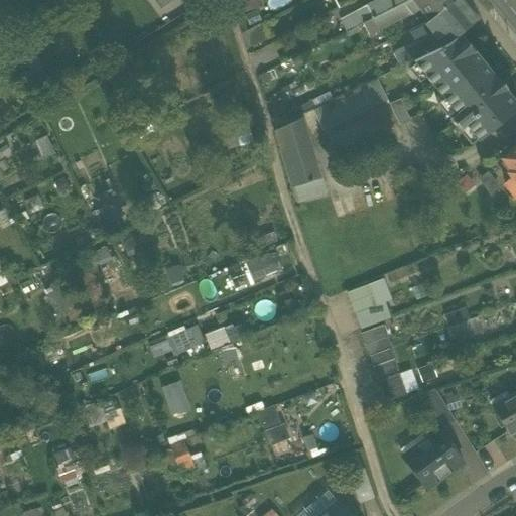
[(378,0),(366,6),(370,16),(371,17),(372,20),(411,1),(409,0),(378,0)]
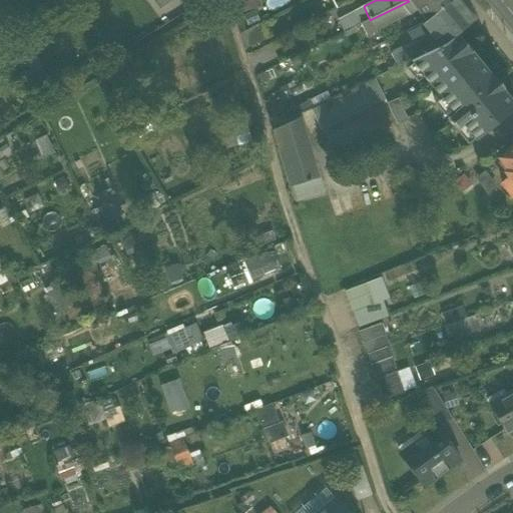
[(453,0),(409,0),(409,1),(415,9),(426,23),(453,0)]
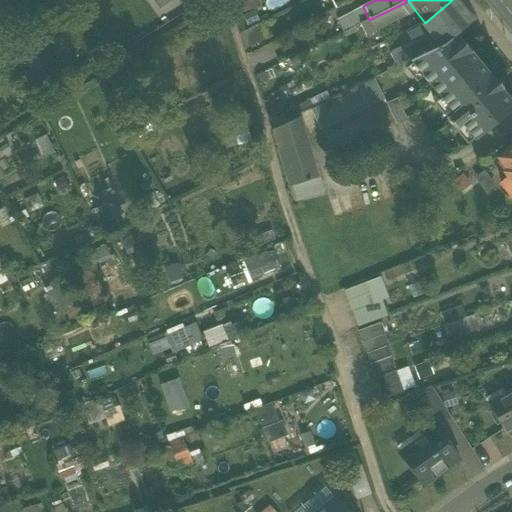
[(473,21),(455,0),(452,0),(425,23),(437,38),(443,45),(453,36),(454,36),(473,21)]
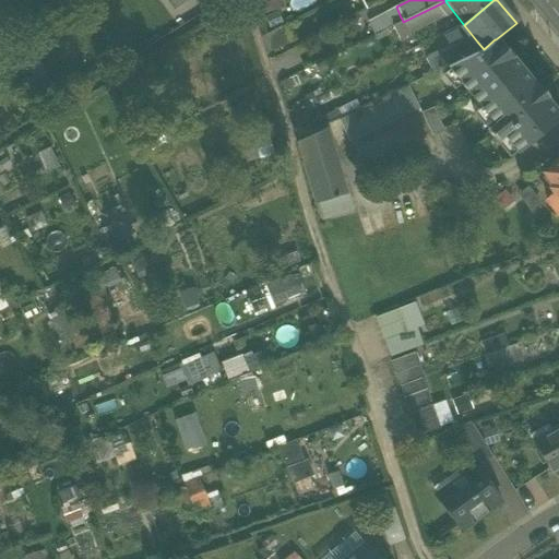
[(452,10),(445,1),(403,22),(397,24),(392,26),(392,27),(399,40),(409,35),(448,16),(448,13),(452,10)]
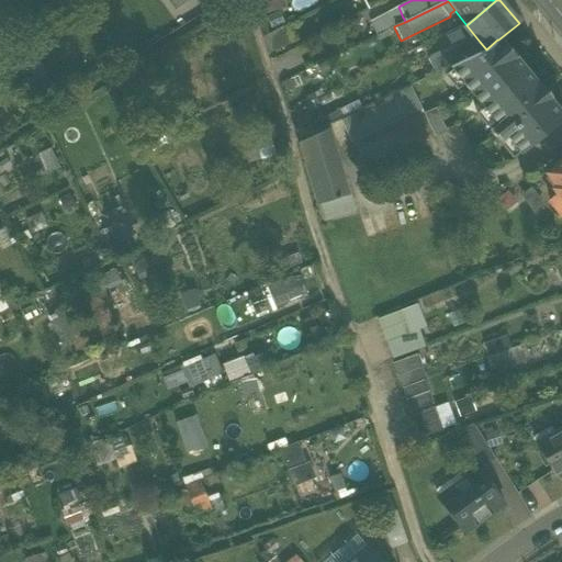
[(397,21),(403,18),(398,7),(392,10),(397,21)]
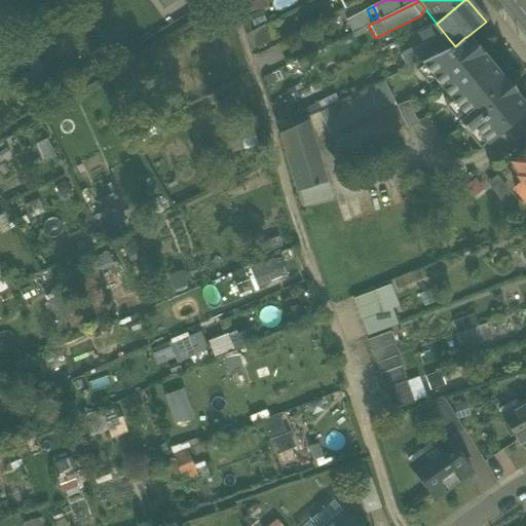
[(346,20),(353,33),(369,26),(369,25),(374,23),(372,20),(367,9),(346,20)]
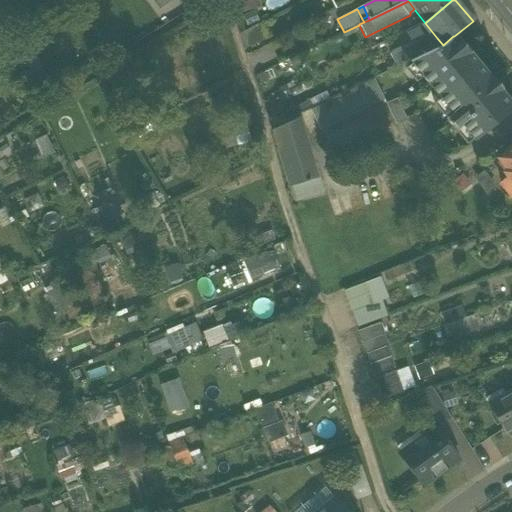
[(261,23),(250,28),(255,45),(270,38),(261,23)]
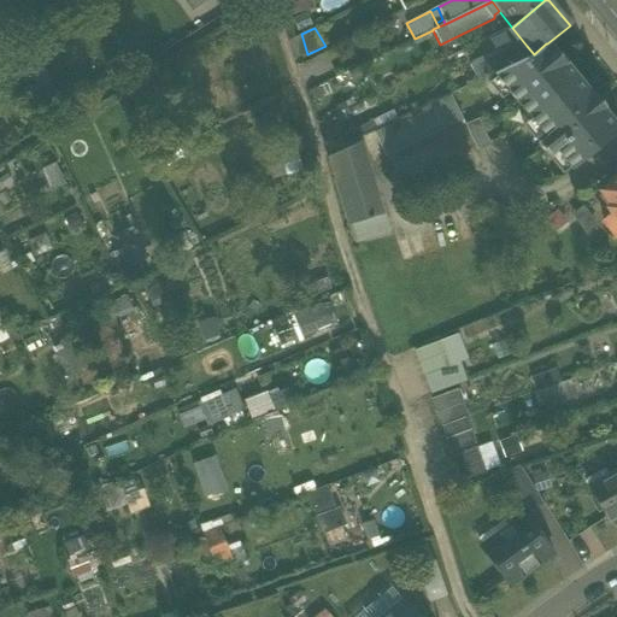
[(293,59),(307,54),(301,34),(288,42),(293,59)]
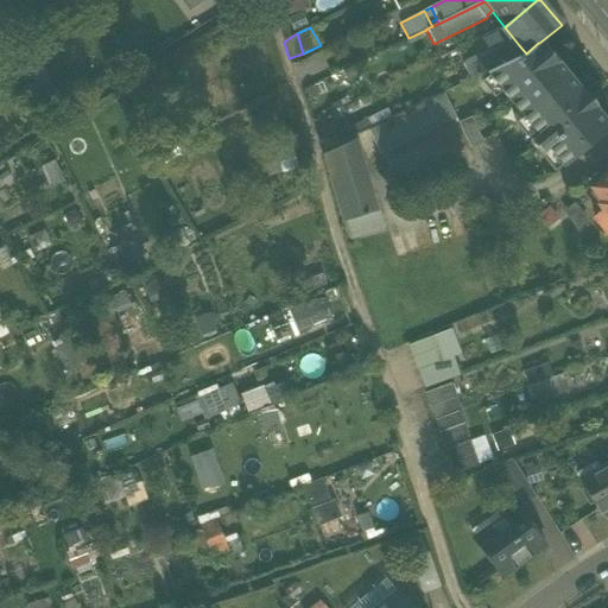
[(486,73),(526,54),(519,45),(512,49),(510,43),(463,65),(470,81),(473,80),(476,77),(486,74),(486,73)]
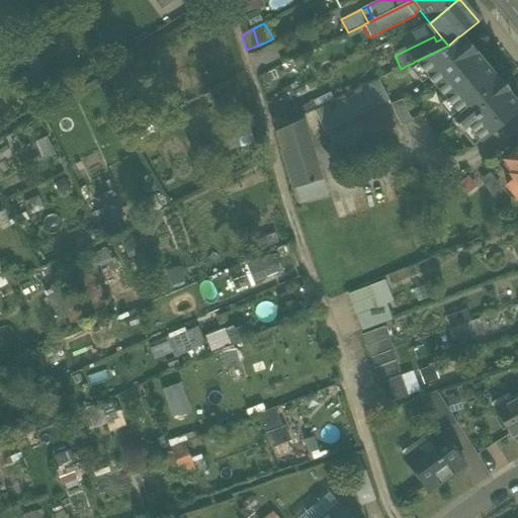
[(484,66),(459,36),(458,36),(448,46),(414,62),(414,63),(427,79),(443,98),(456,115),(450,120),(459,132),(466,126),(480,144),(517,111),(517,107),(506,93),(508,92),(499,81),(498,82),(484,66)]
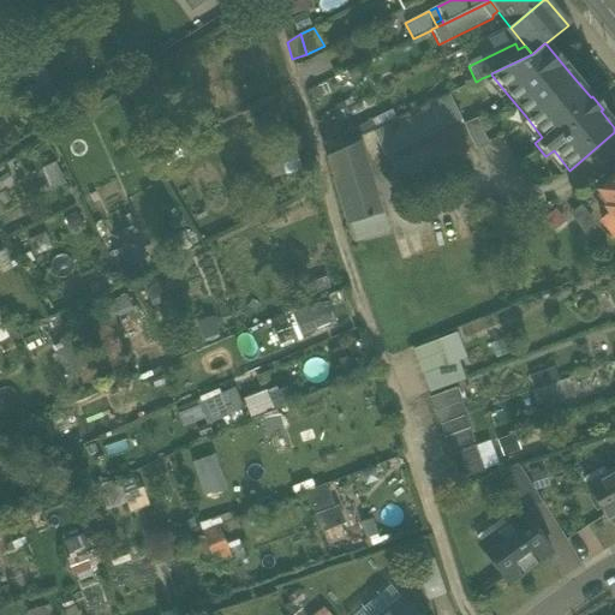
[(487,84),(483,87),(496,102),(507,94),(491,75),(482,78),(487,84)]
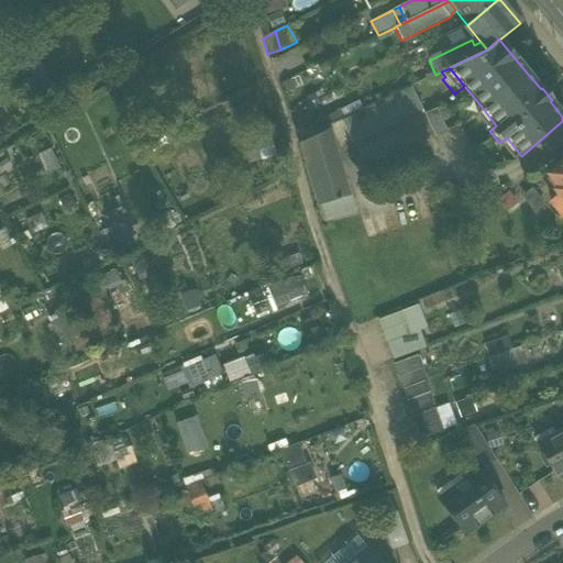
[(411,87),(341,121),(352,144),(422,110),(411,87)]
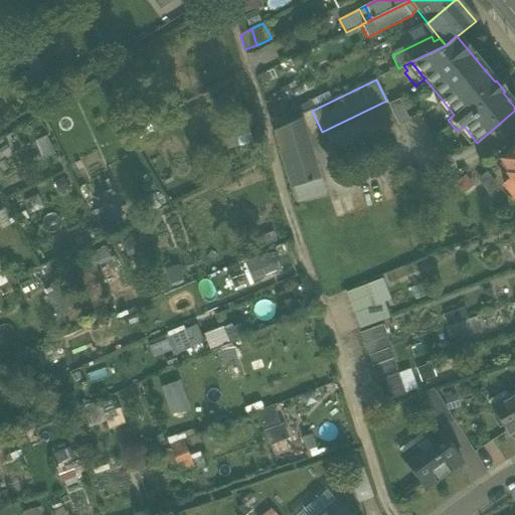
[(398,100),(388,105),(398,126),(408,121),(398,100)]
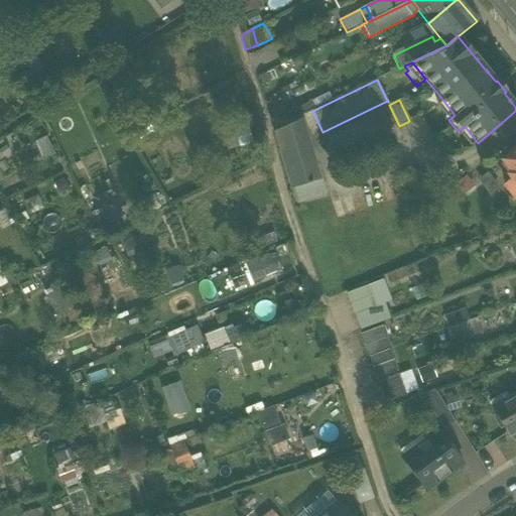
[(285,172),(314,163),(315,163),(302,119),(273,132),(285,172)]
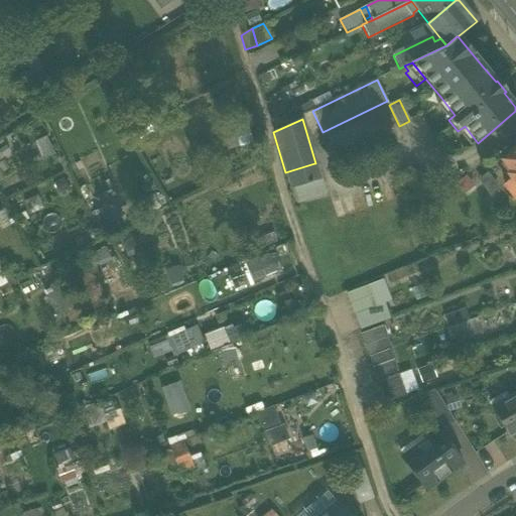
[(507,174),(511,179),(515,185),(515,147),(514,149),(514,150),(501,160),(510,172),(507,174)]
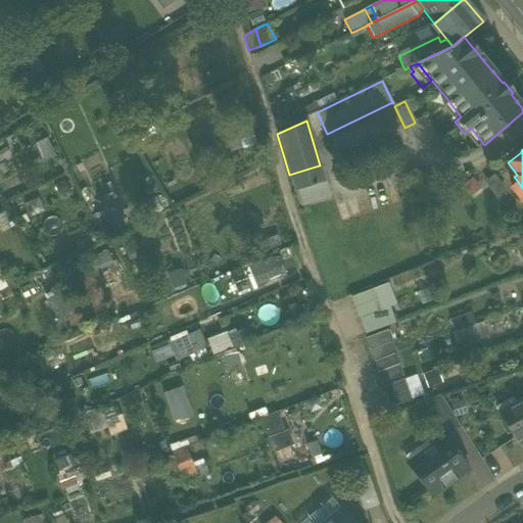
[(328,196),(319,165),(289,175),(298,205),(328,196)]
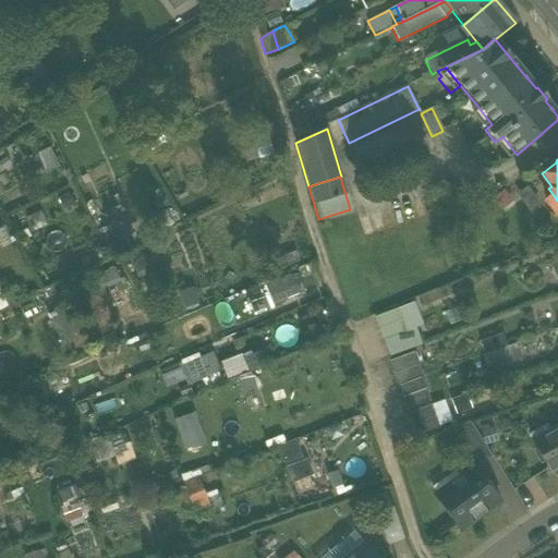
[(557,217),(557,201),(553,194),(545,201),(557,217)]
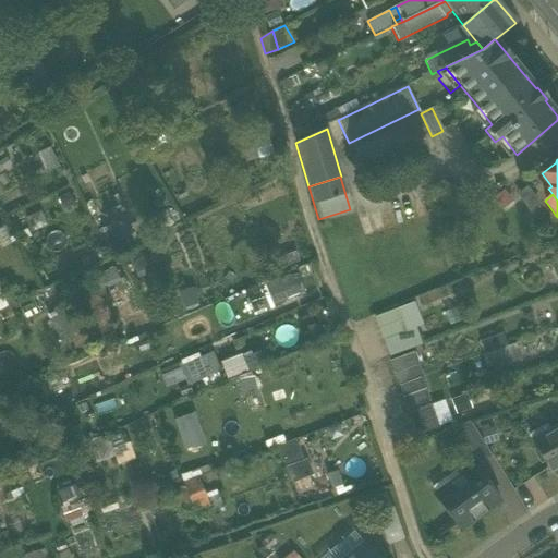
[(108,295),(126,287),(116,265),(97,275),(108,295)]
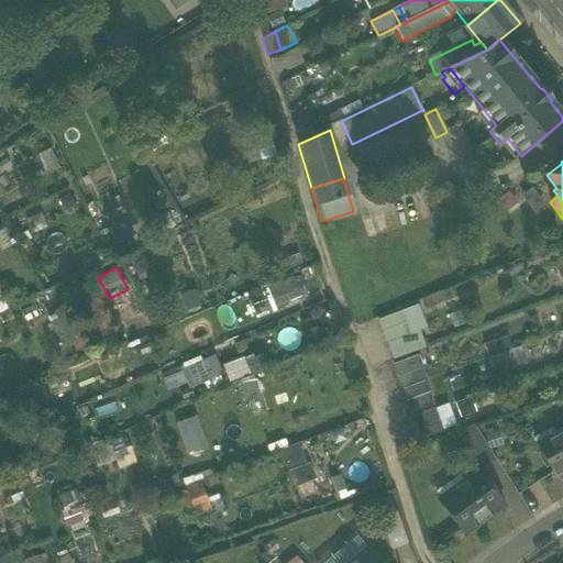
[(254,315),(308,297),(300,274),(246,291),(254,315)]
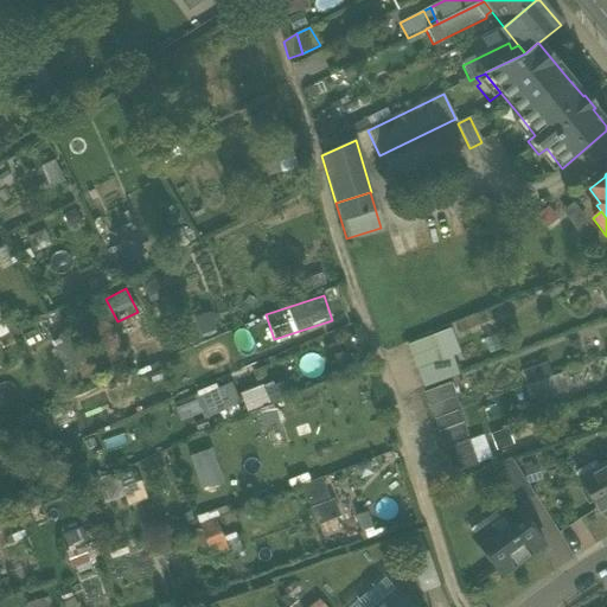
[(139,363),(161,356),(157,343),(146,346),(139,323),(128,326),(139,363)]
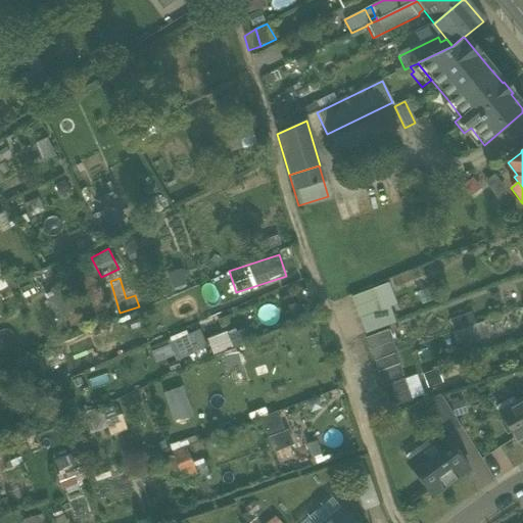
[(351,297),(359,319),(380,312),(372,289),(351,297)]
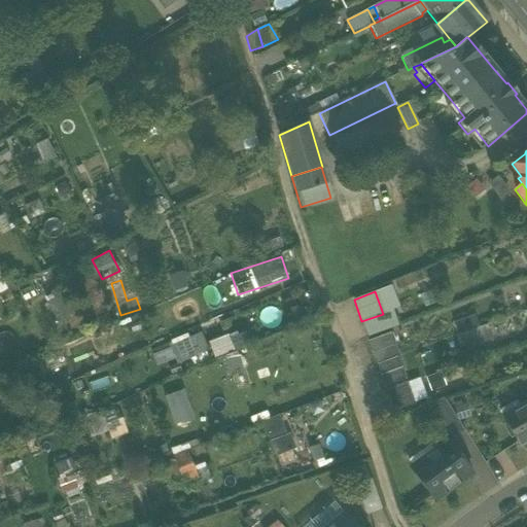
[(412,296),(398,302),(403,315),(417,311),(412,296)]
